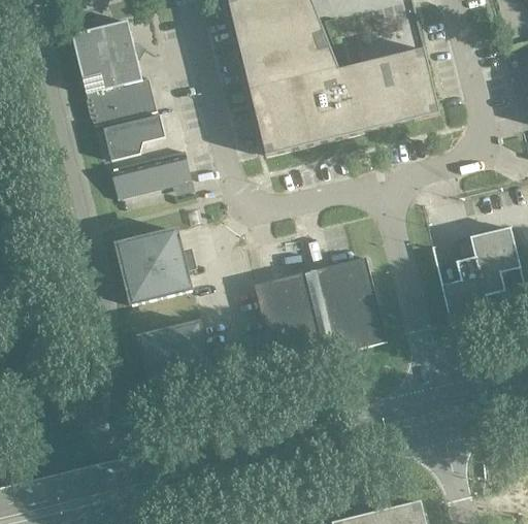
[(227,0),(265,155),(440,112),(424,46),(339,67),(312,0),(227,0)]
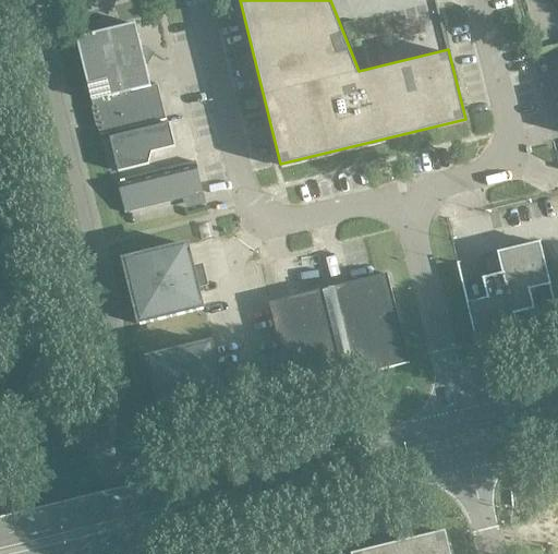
[(135,20),(120,23),(76,34),(99,132),(166,116),(166,113),(165,115),(156,82),(150,83),(135,20)]
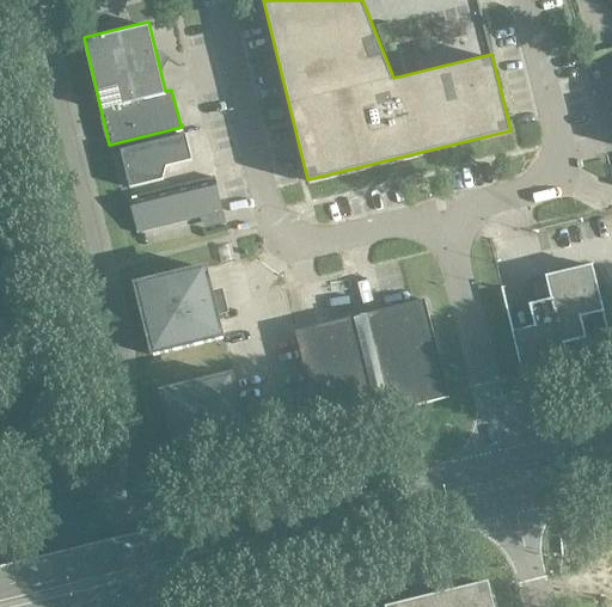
[(191,157),(185,130),(120,147),(129,184),(163,176),(165,163),(191,157)]
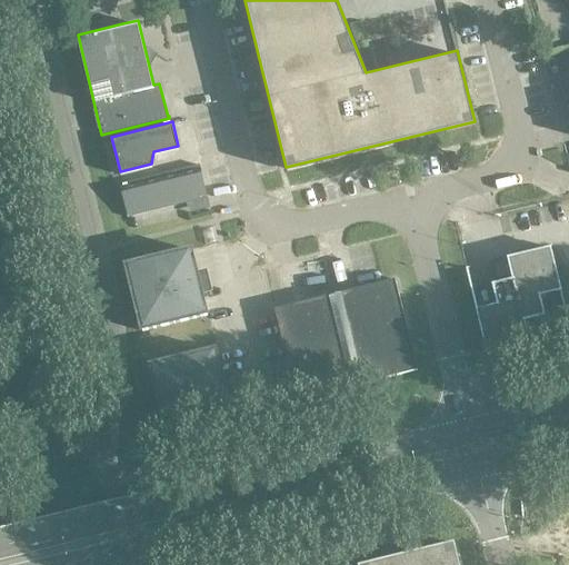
[(199,161),(122,180),(119,180),(127,212),(207,194),(199,161)]
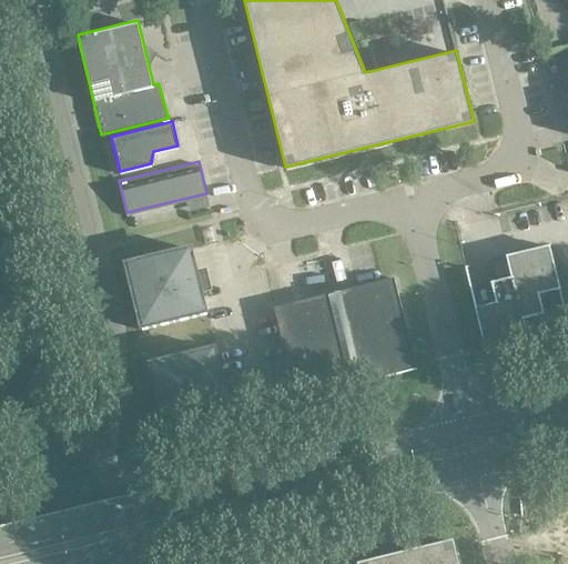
[(496,300),(475,305),(485,349),(528,339),(567,328),(567,321),(559,286),(549,243),(506,254),(507,260),(500,261),(504,272),(509,270),(511,275),(490,280),(496,300)]
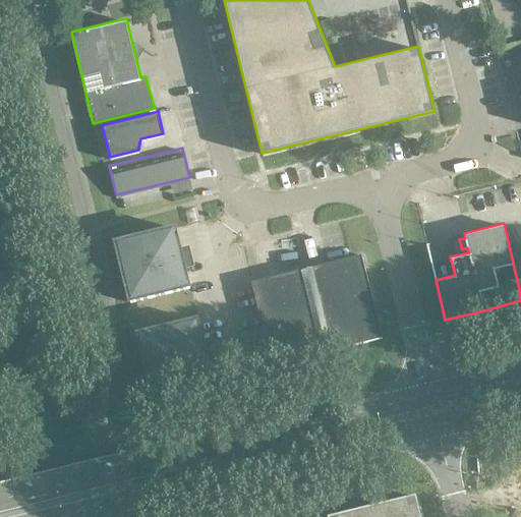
[(189,285),(174,225),(115,239),(130,299),(189,285)]
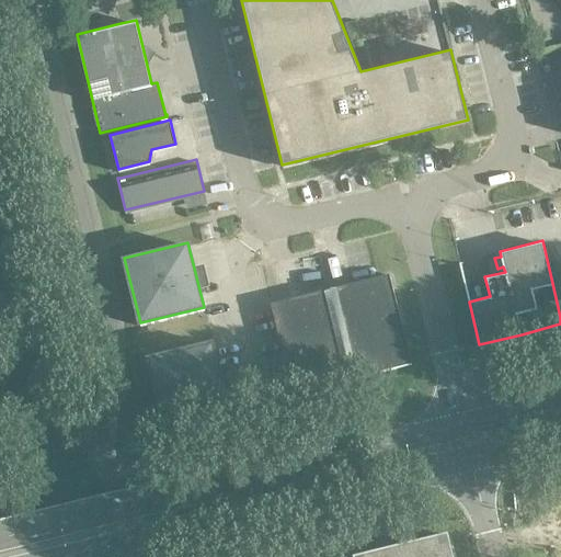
[(411,361),(389,272),(270,300),(292,390),(411,361)]
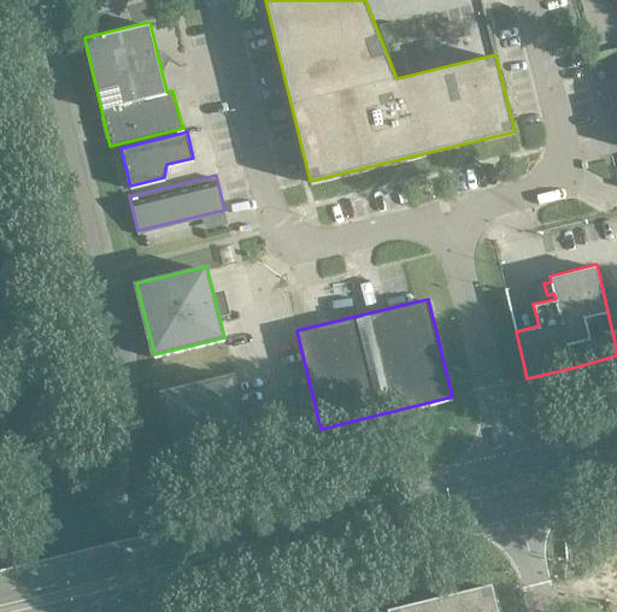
[(499,611),(493,586),(441,598),(388,611),(499,611)]
